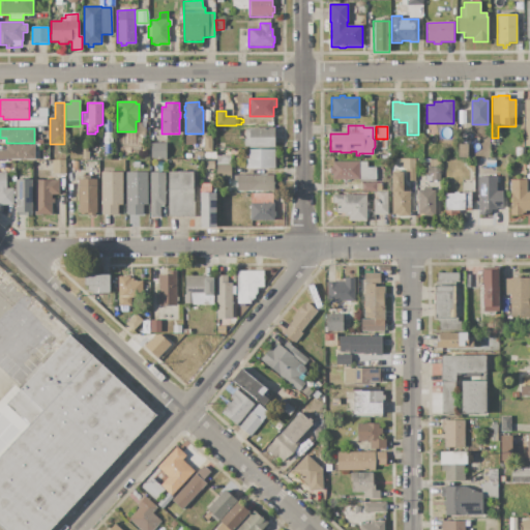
[(248,128),(274,128),(274,148),(249,148),(249,146),(243,146),(243,139),(245,139),(245,129),(248,129),(248,128)]
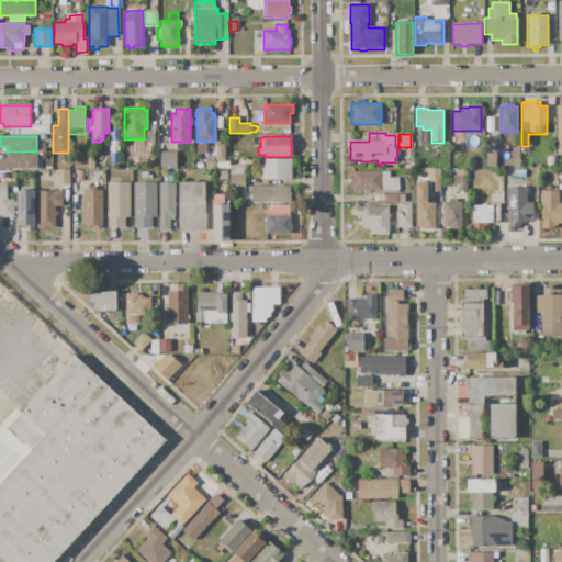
[(215,144),(225,144),(225,161),(215,161),(215,144)]
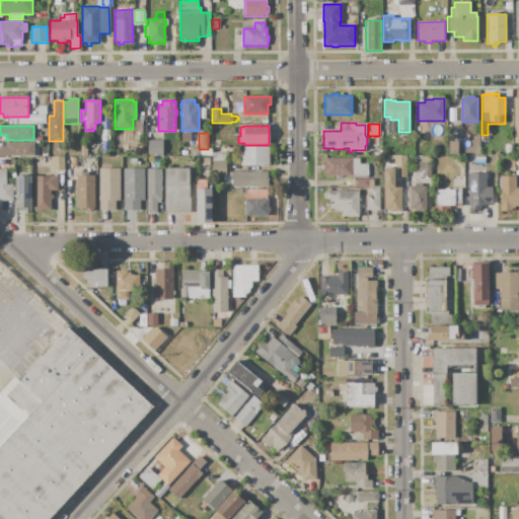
[(147,140),(163,140),(163,155),(147,155),(147,140)]
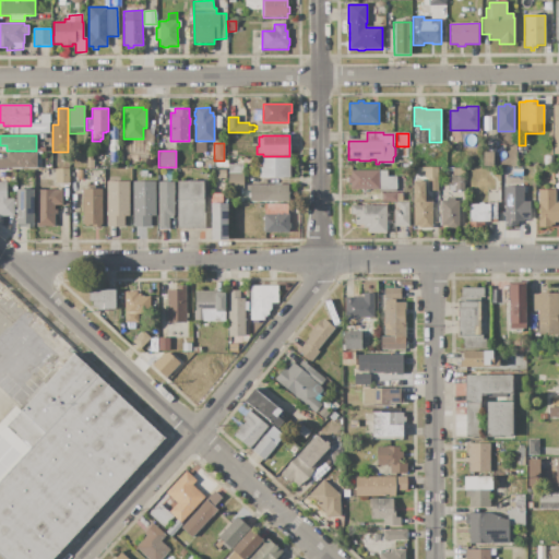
[(0,158),(6,158),(6,154),(8,154),(8,153),(36,153),(36,168),(0,168),(0,158)]
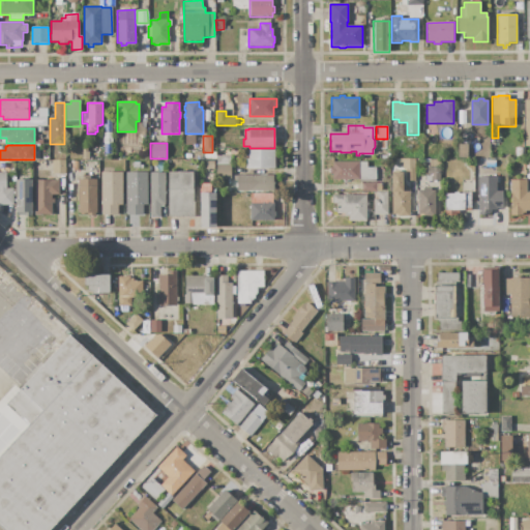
[(248,149),(274,149),(274,169),(245,170),(245,158),(248,158),(248,149)]
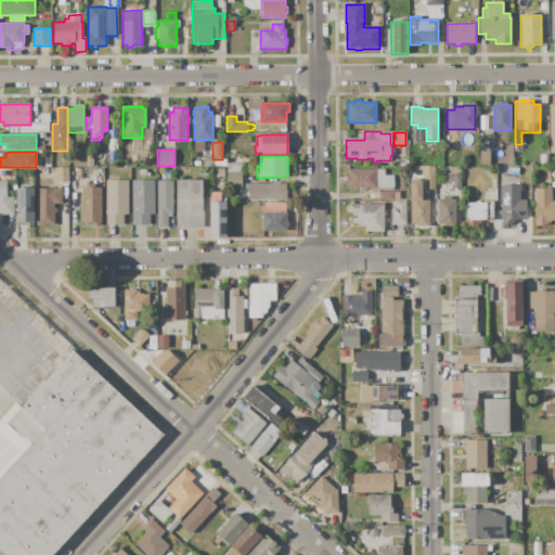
[(227,163),(241,163),(241,171),(227,171),(227,163)]
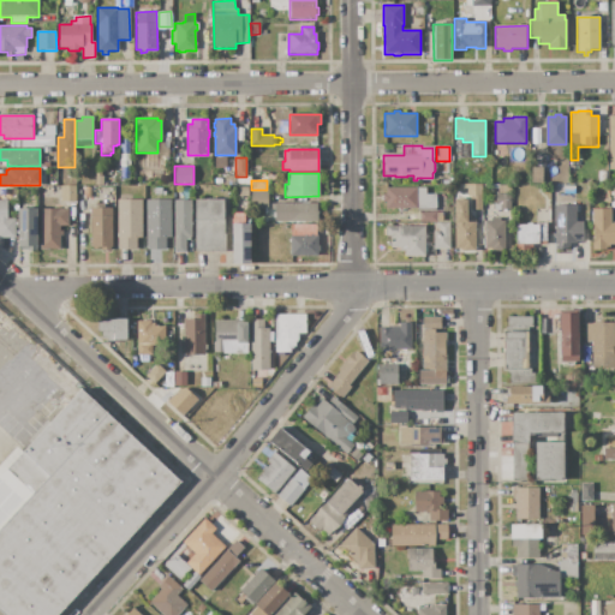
[(61,186),(76,186),(76,202),(75,202),(75,204),(69,204),(69,202),(61,202),(61,186)]
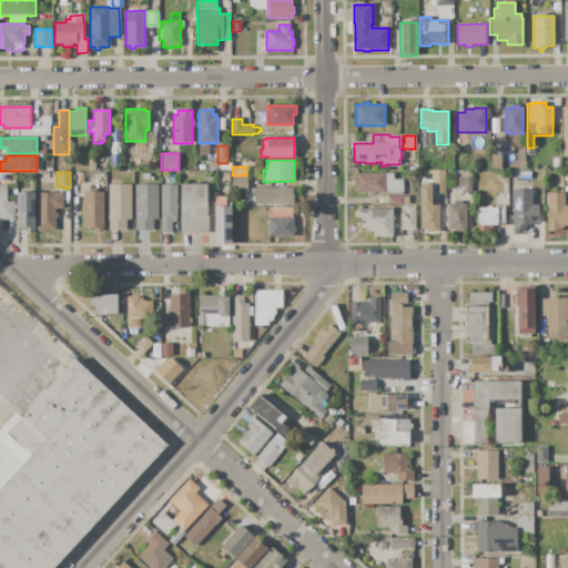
[(220,172),(230,172),(230,182),(220,182),(220,172)]
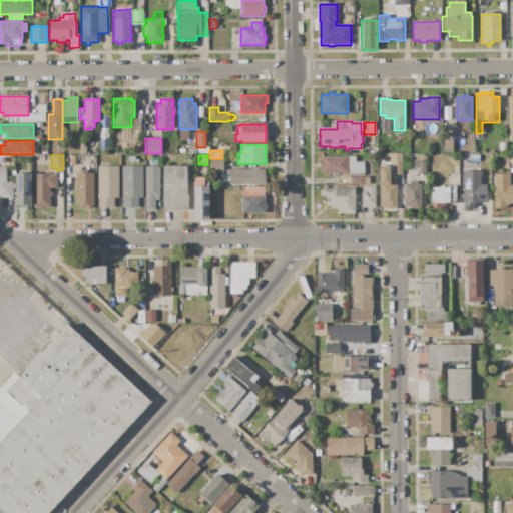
[(322,156),(348,156),(348,157),(355,157),(355,162),(364,162),(364,173),(355,173),(355,174),(336,174),(336,175),(333,175),(333,174),(322,174),(322,168),(320,168),(320,162),(322,162),(322,156)]
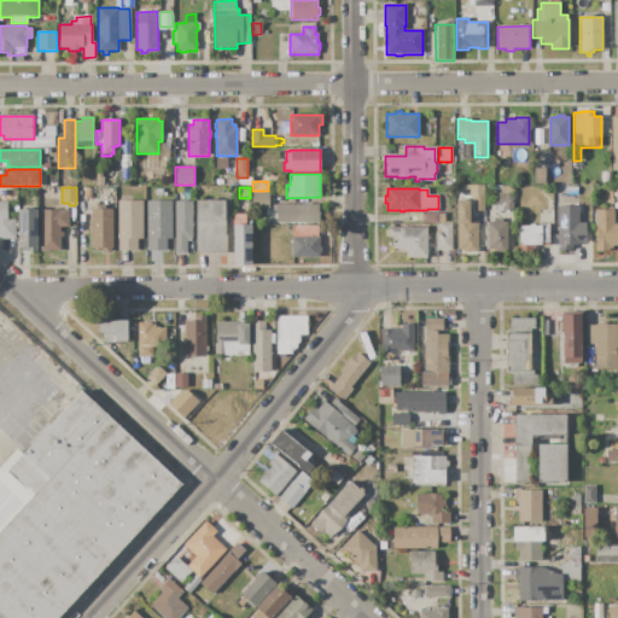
[(251,192),(269,192),(269,209),(251,209),(251,192)]
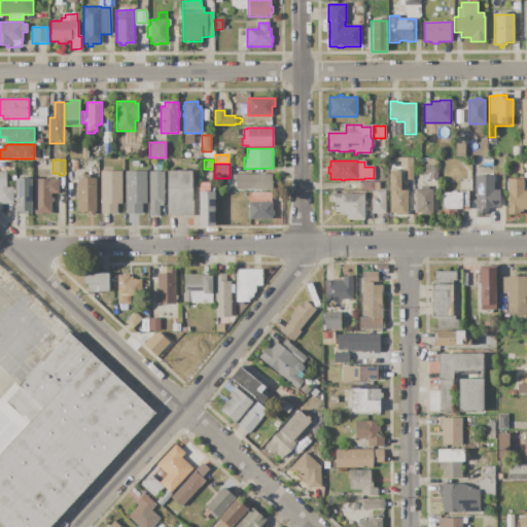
[(403,167),(413,167),(413,179),(403,179),(403,167)]
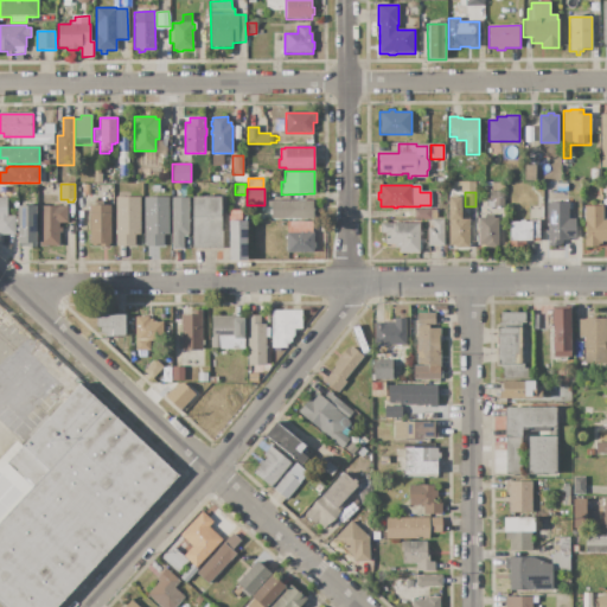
[(504,192),(504,208),(500,208),(500,209),(496,209),(496,208),(487,208),(487,202),(490,202),(490,192),(504,192)]
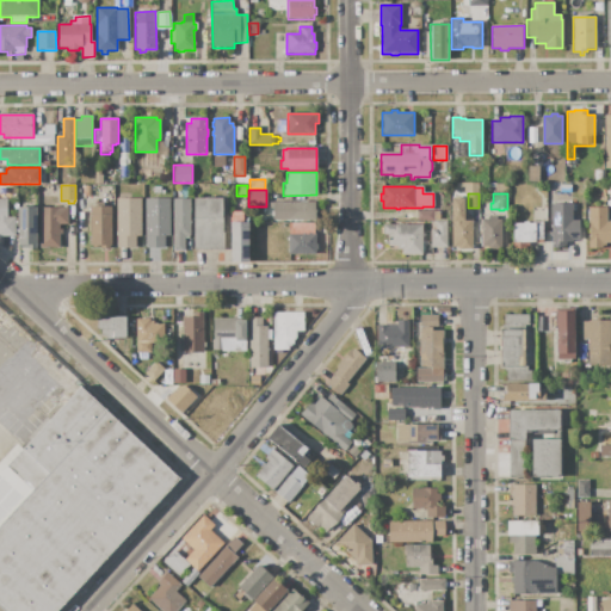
[(146,198),(171,198),(171,238),(165,238),(165,250),(146,250),(146,198)]
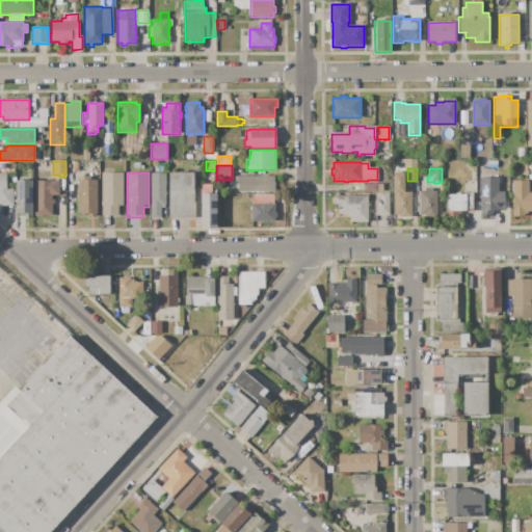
[(168,173),(193,173),(194,203),(195,203),(195,215),(194,215),(194,217),(169,218),(168,173)]
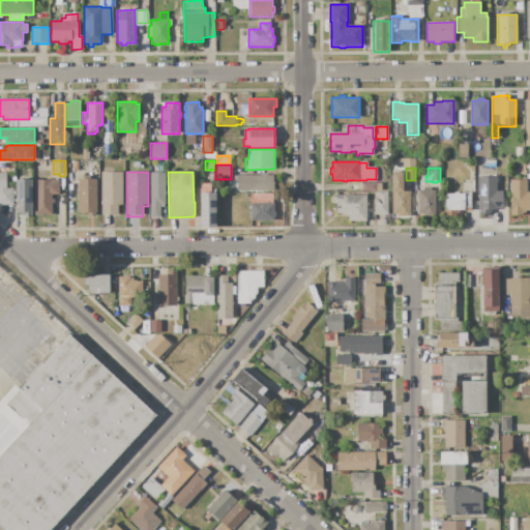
[(0,173),(6,173),(6,188),(12,188),(12,205),(0,205),(0,173)]
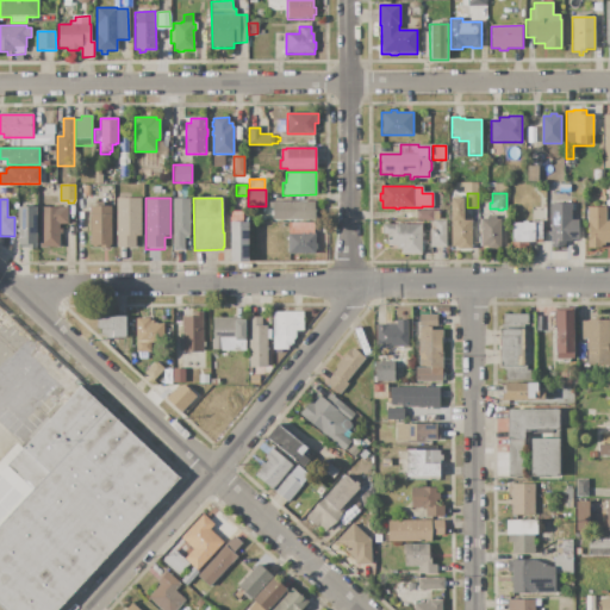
[(116,199),(142,199),(142,237),(136,237),(136,248),(116,248),(116,199)]
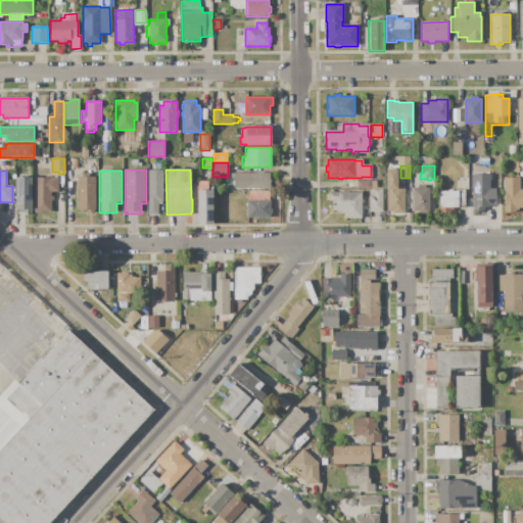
[(147,171),(163,171),(163,204),(157,204),(158,216),(148,216),(147,171)]
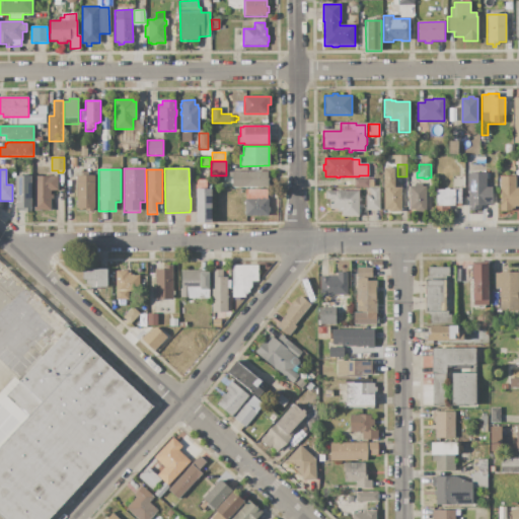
[(383,169),(394,169),(394,183),(397,183),(397,186),(401,186),(401,187),(402,187),(402,190),(401,190),(401,213),(387,213),(387,210),(383,210),(383,169)]
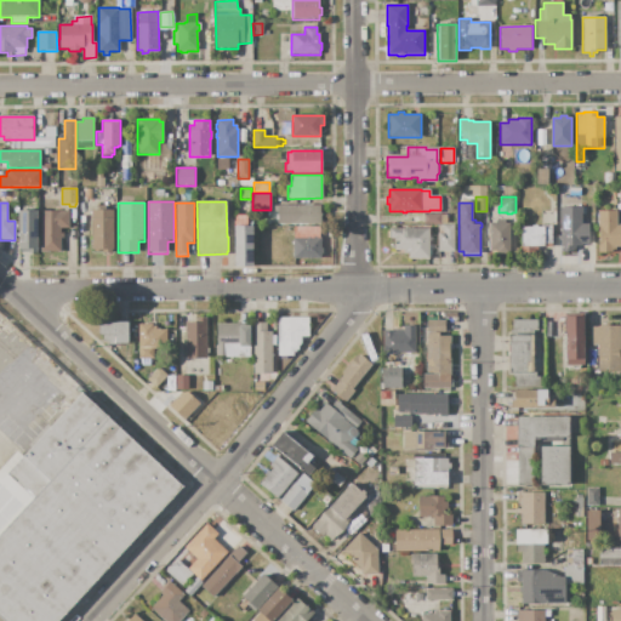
[(277,205),(305,205),(305,204),(312,204),(312,205),(320,205),(320,224),(308,224),(308,226),(291,226),(291,224),(284,224),(278,224),(277,224),(277,205)]
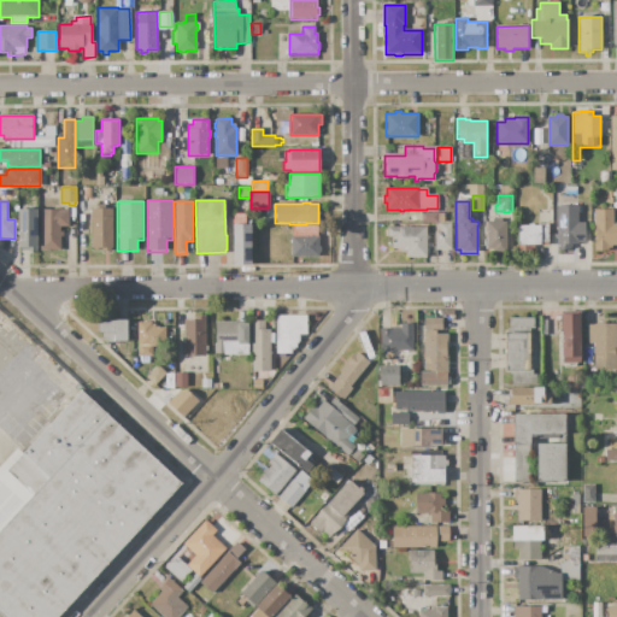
[(557,206),(579,206),(579,222),(585,222),(585,242),(579,242),(579,245),(573,245),(573,247),(570,247),(570,250),(564,250),(563,251),(560,251),(557,250),(557,206)]
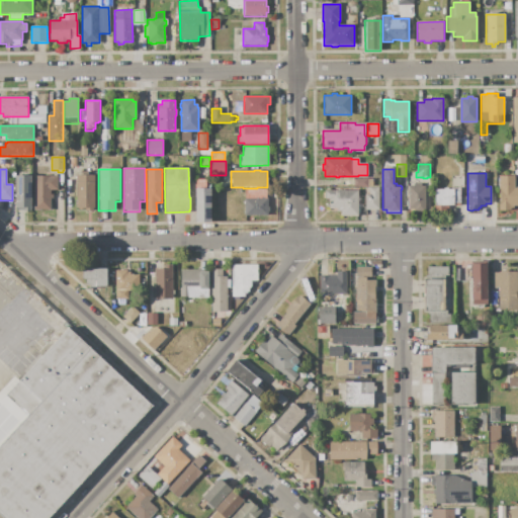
[(15,176),(30,175),(30,207),(30,211),(23,211),(23,210),(17,210),(17,207),(15,207),(15,176)]
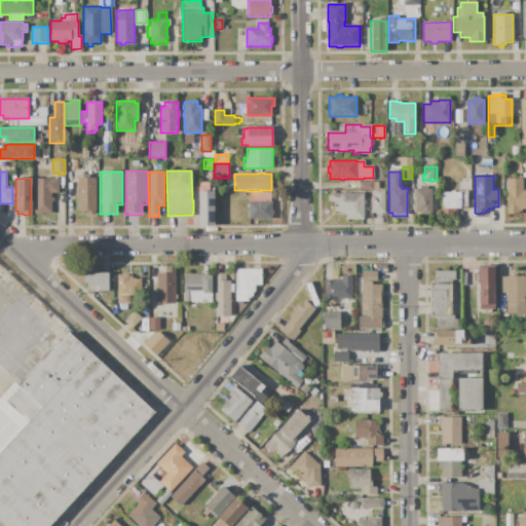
[(77,178),(97,178),(97,213),(94,213),(94,215),(86,215),(86,214),(78,214),(77,178)]
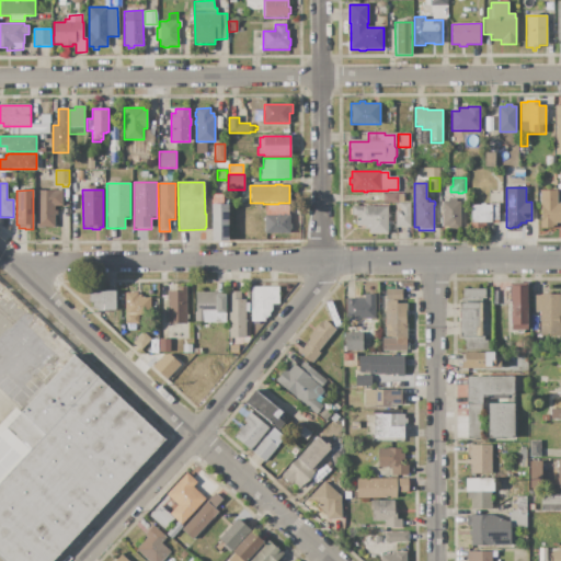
[(35,191),(61,191),(61,206),(55,206),(55,210),(57,210),(57,216),(55,216),(55,229),(35,229),(35,191)]
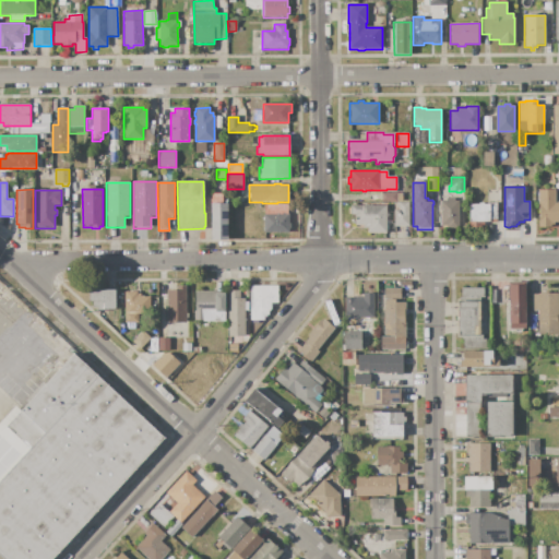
[(537,190),(555,190),(555,203),(558,203),(558,201),(558,222),(555,222),(555,225),(550,225),(550,227),(537,227),(537,221),(538,221),(538,204),(537,204),(537,190)]
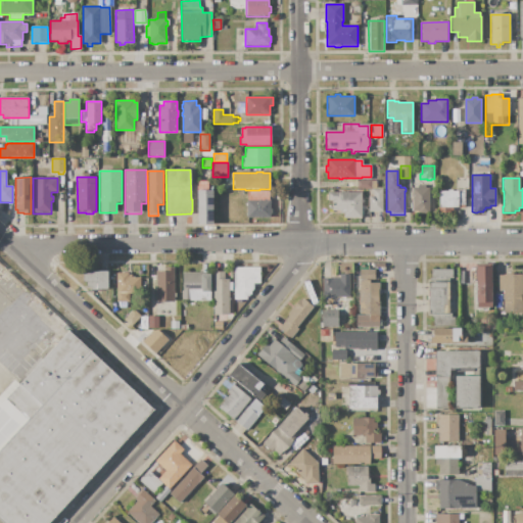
[(357,181),(371,181),(371,189),(357,189),(357,181)]
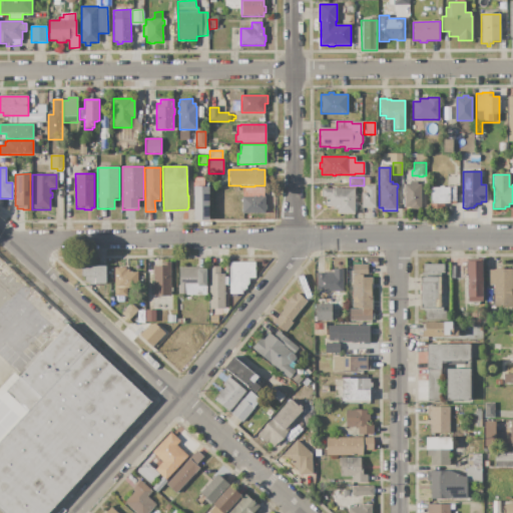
[(404,184),(409,184),(409,181),(417,181),(417,184),(421,184),(421,208),(420,209),(412,209),(410,208),(410,207),(404,207),(404,184)]
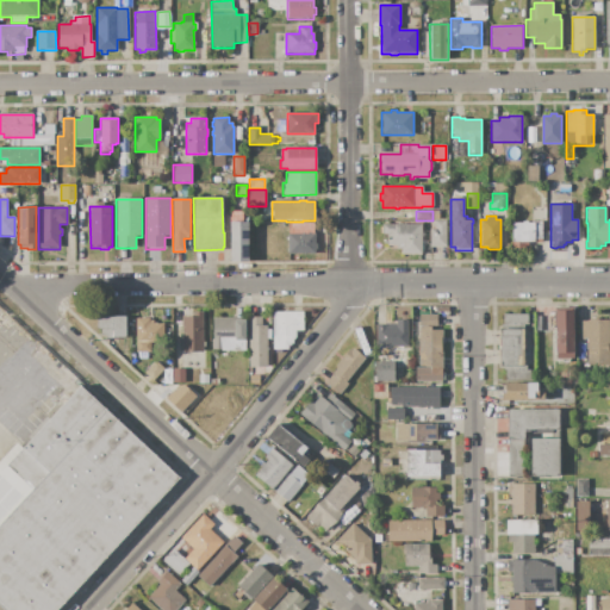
[(430,231),(435,231),(435,221),(447,221),(447,247),(430,247),(430,231)]
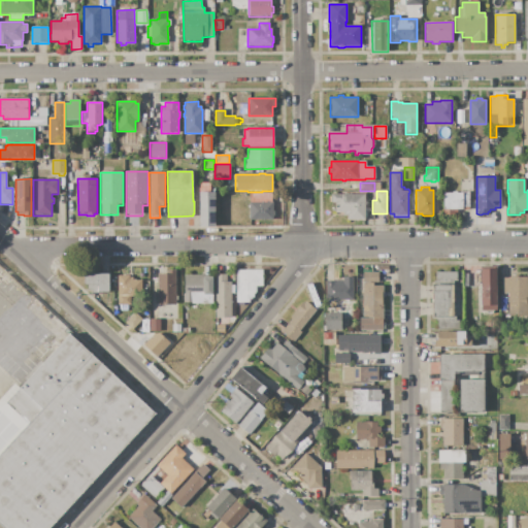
[(199,192),(215,192),(215,227),(199,227),(199,192)]
